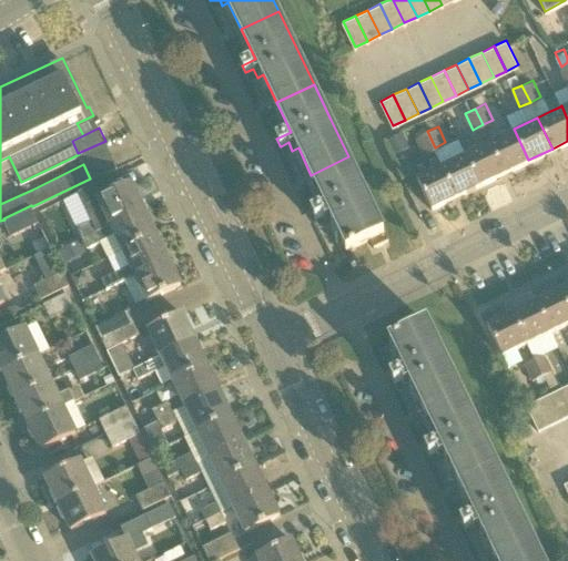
[(505,172),(528,160),(514,129),(489,141),(505,172)]
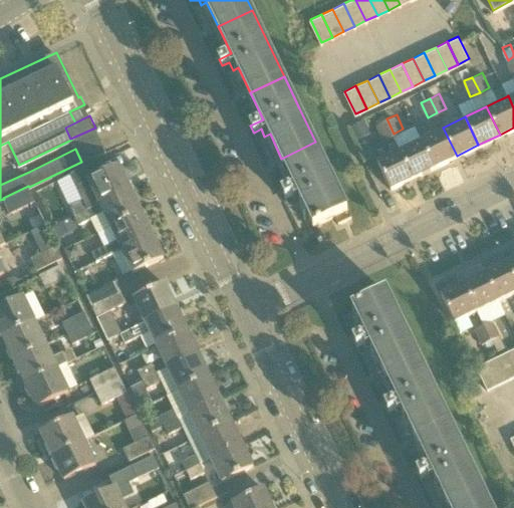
[(383,138),(394,134),(387,118),(377,122),(383,138)]
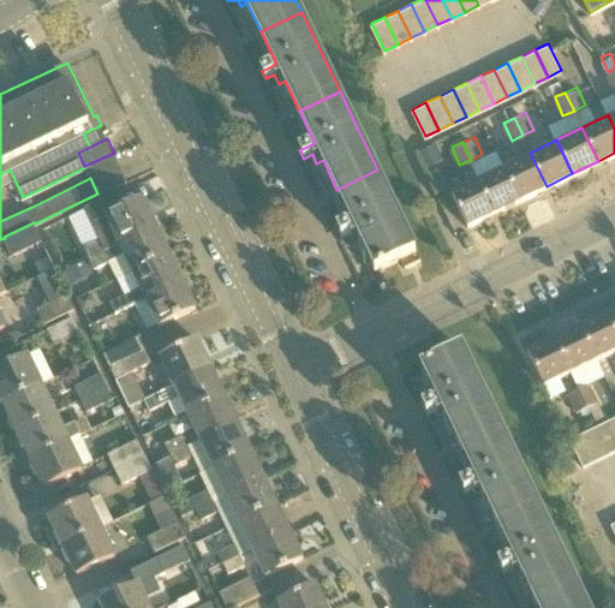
[(520,198),(547,186),(530,153),(505,165),(520,198)]
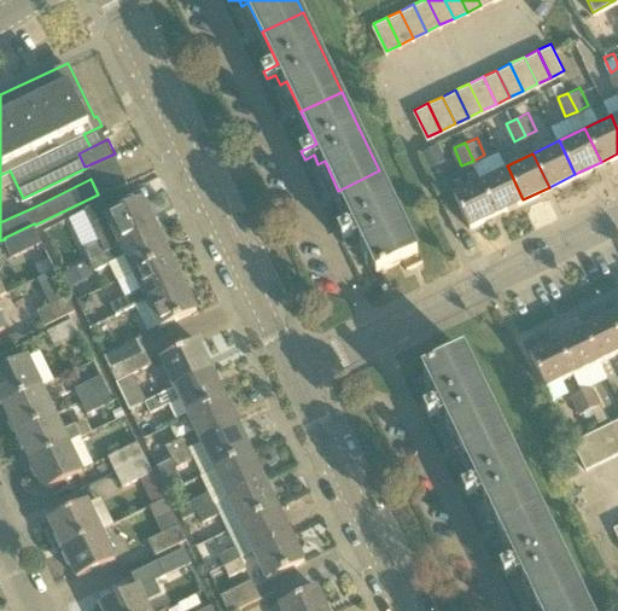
[(91,179),(98,195),(127,180),(121,166),(91,179)]
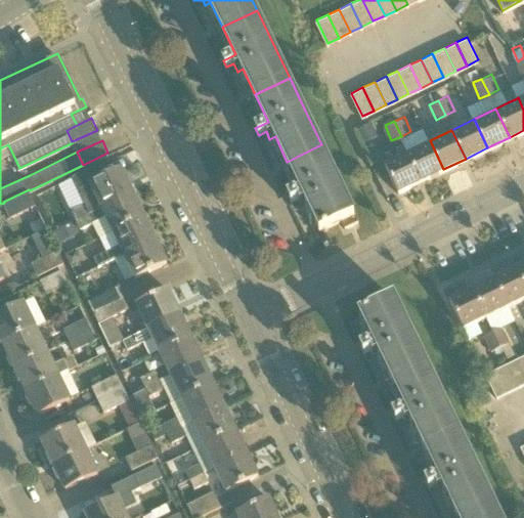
[(422,179),(443,169),(430,140),(407,152),(422,179)]
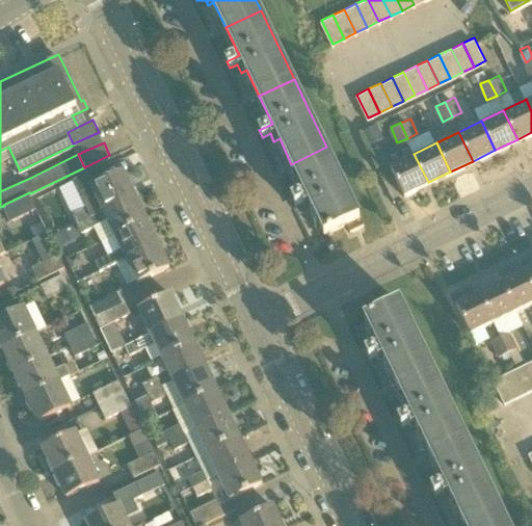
[(360,215),(343,181),(326,147),(291,164),(304,191),(292,198),(295,204),(295,205),(302,201),(307,209),(312,206),(314,211),(324,232),(346,221),(350,229),(355,227),(361,224),(364,222),(360,215)]
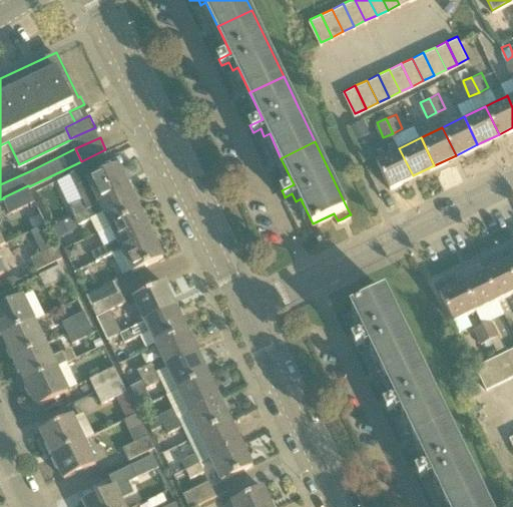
[(390,186),(413,175),(399,148),(377,159),(390,186)]
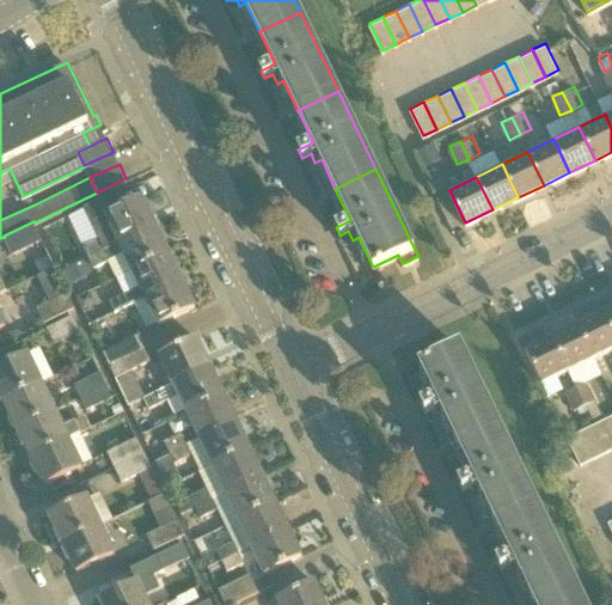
[(90,252),(155,221),(142,194),(91,218),(99,236),(84,242),(90,252)]
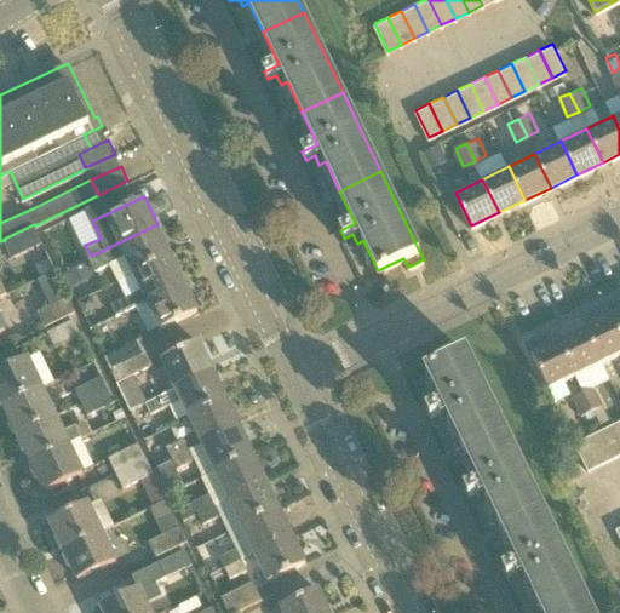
[(42,240),(35,225),(34,224),(4,239),(5,240),(12,256),(42,240)]
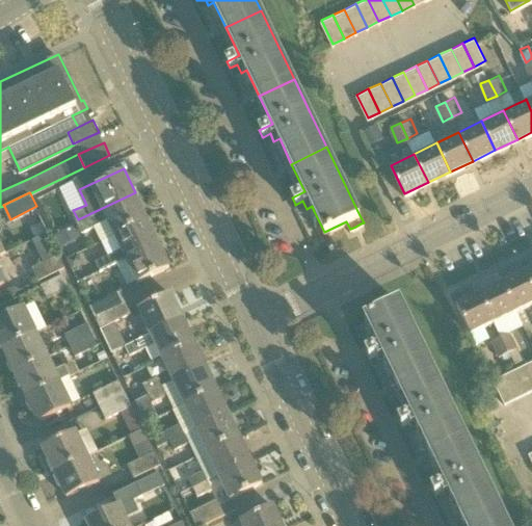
[(145,215),(135,192),(78,219),(82,230),(95,224),(107,217),(114,231),(145,215)]
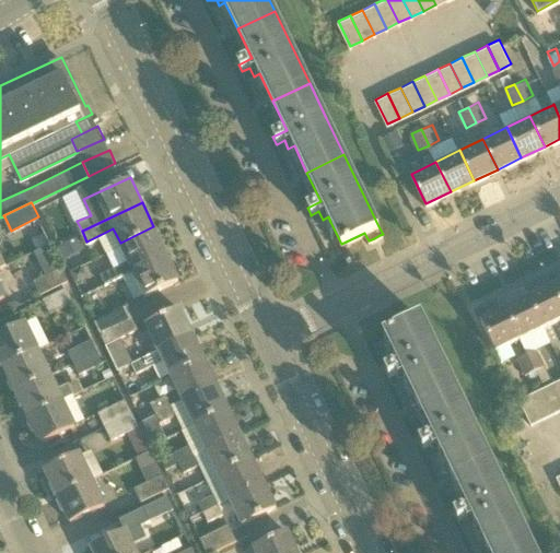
[(165,251),(153,226),(120,243),(127,258),(101,272),(106,282),(132,269),(132,268),(165,251)]
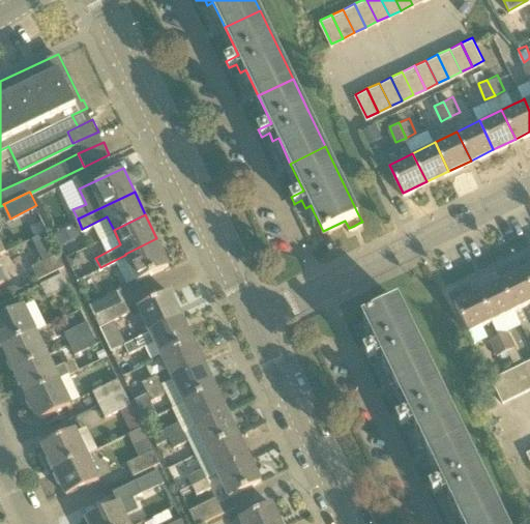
[(55,230),(60,241),(80,232),(75,221),(55,230)]
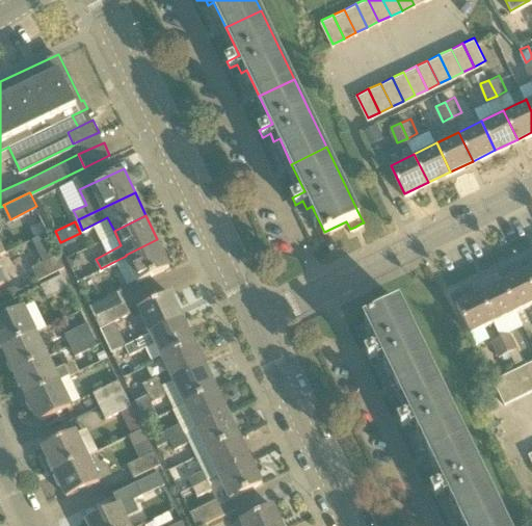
[(126,255),(126,256),(137,280),(169,264),(157,239),(126,255)]
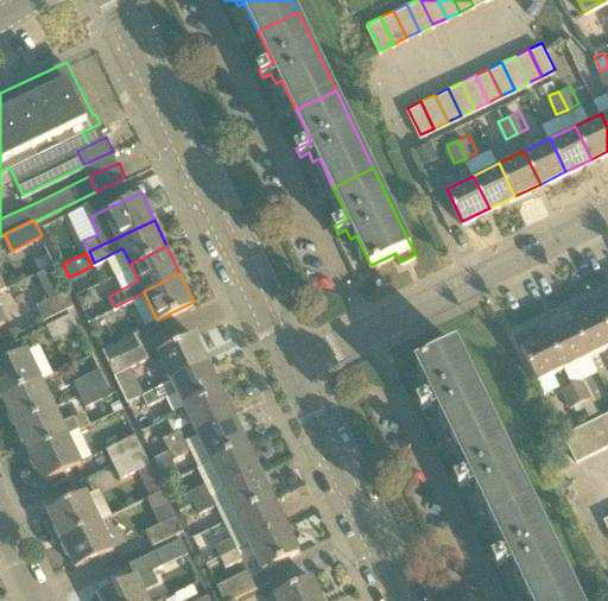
[(90,293),(87,286),(77,291),(83,303),(88,301),(90,293)]
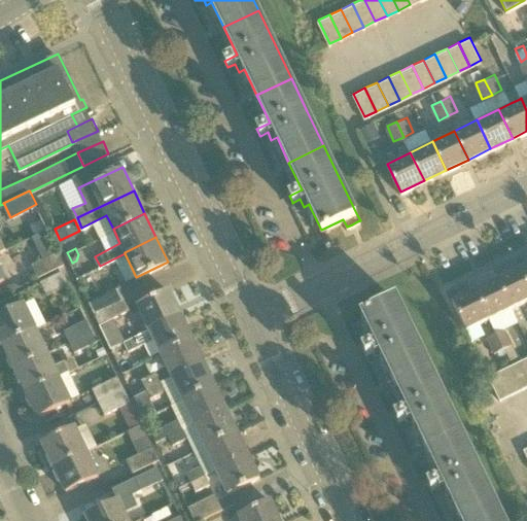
[(59,250),(32,263),(38,276),(65,264),(59,250)]
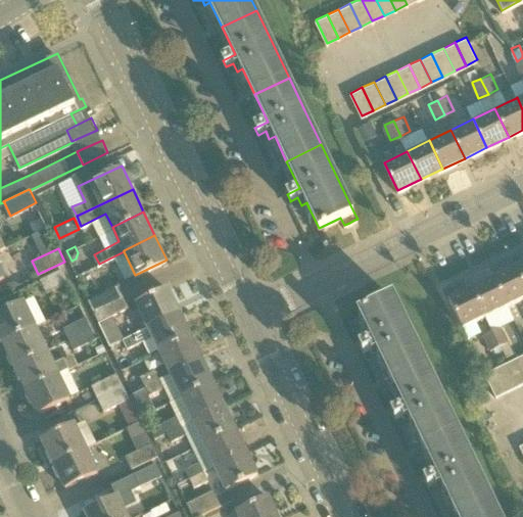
[(508,303),(522,295),(522,279),(516,265),(493,275),(508,303)]
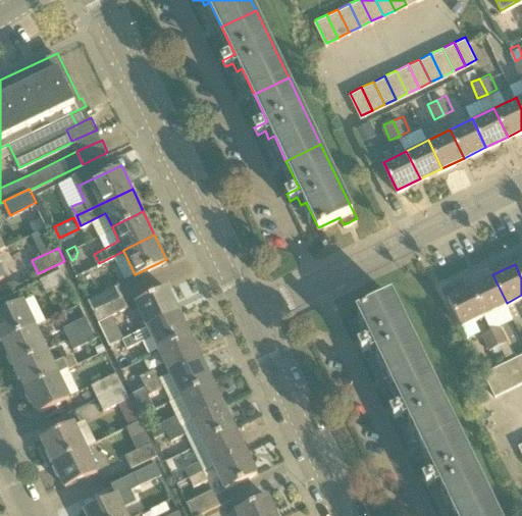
[(62,267),(40,277),(46,290),(68,279),(62,267)]
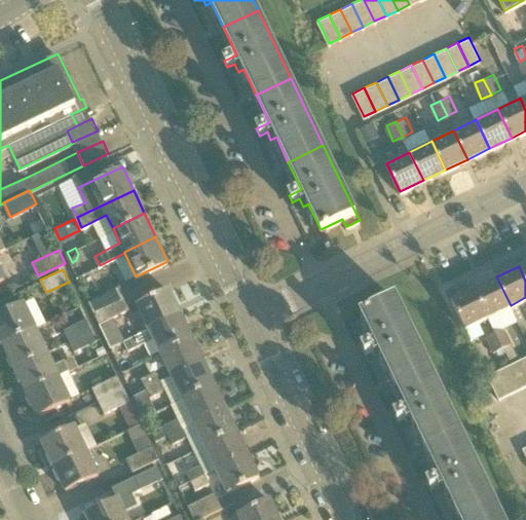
[(488,316),(511,305),(496,276),(475,288),(488,316)]
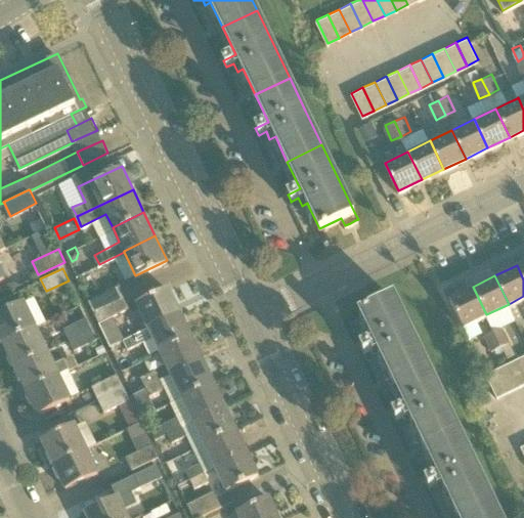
[(94,309),(124,294),(119,284),(88,298),(94,309)]
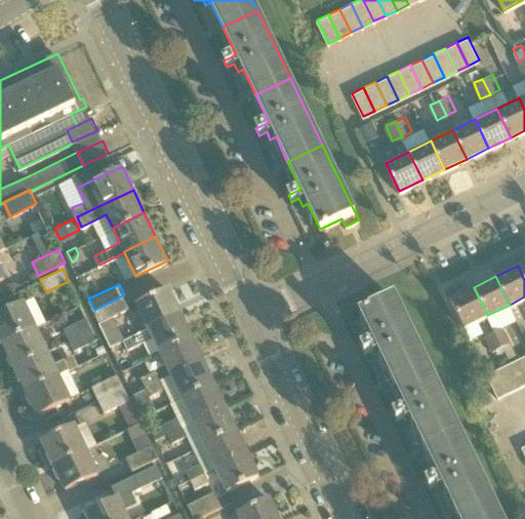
[(148,324),(179,309),(168,287),(136,302),(148,324)]
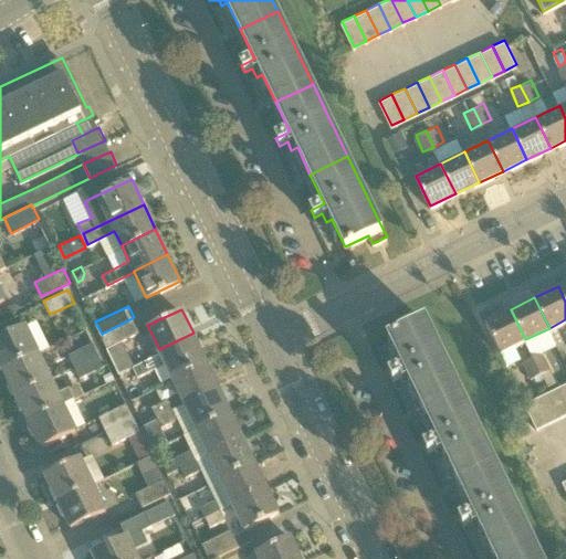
[(501,351),(525,339),(511,309),(485,320),(501,351)]
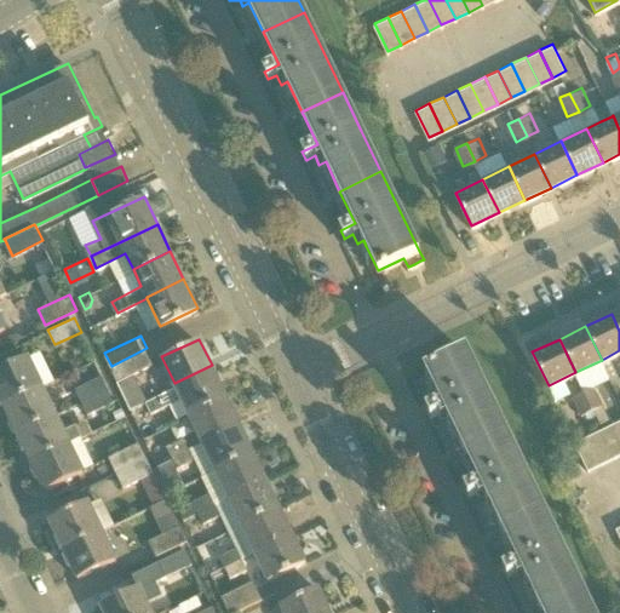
[(133,371),(153,361),(147,348),(112,366),(118,379),(133,371)]
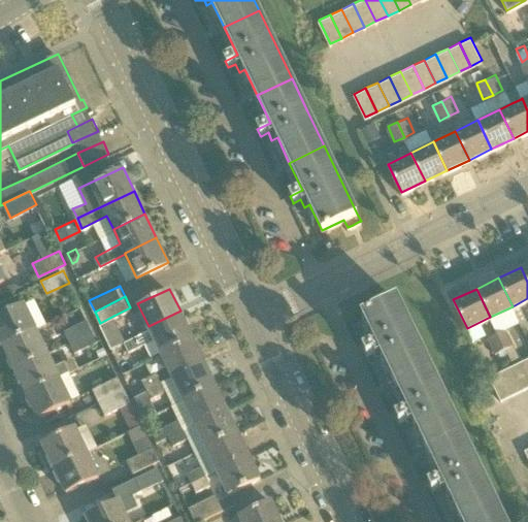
[(430,365),(414,331),(397,297),(362,314),(375,341),(363,348),(366,354),(366,355),(373,352),(377,359),(383,357),(395,382),(430,365)]
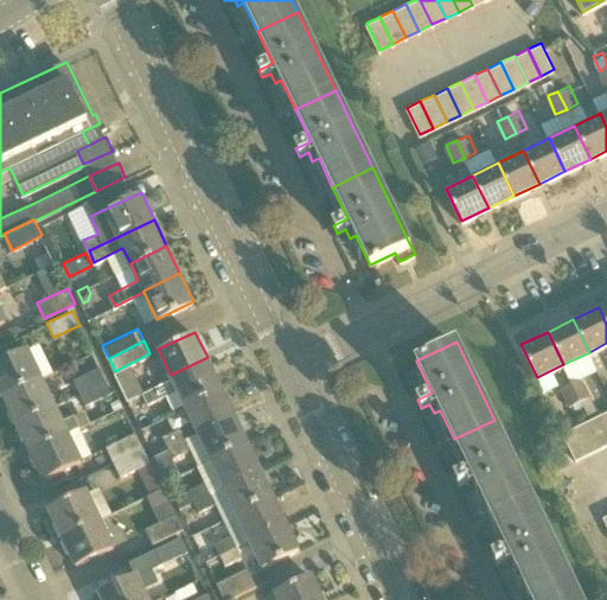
[(0,391),(1,391),(2,393),(40,375),(27,349),(0,361),(0,391)]
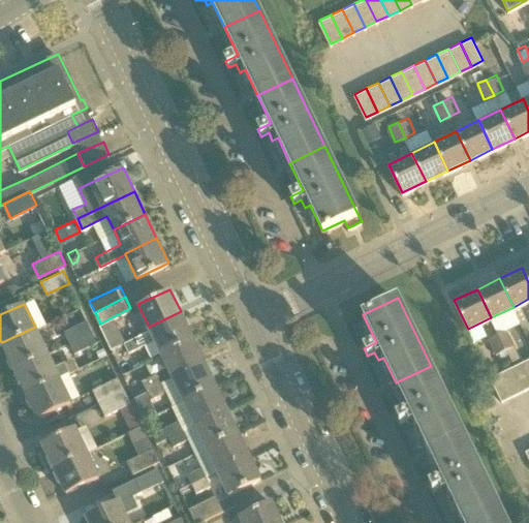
[(149,327),(160,350),(192,335),(181,311),(149,327)]
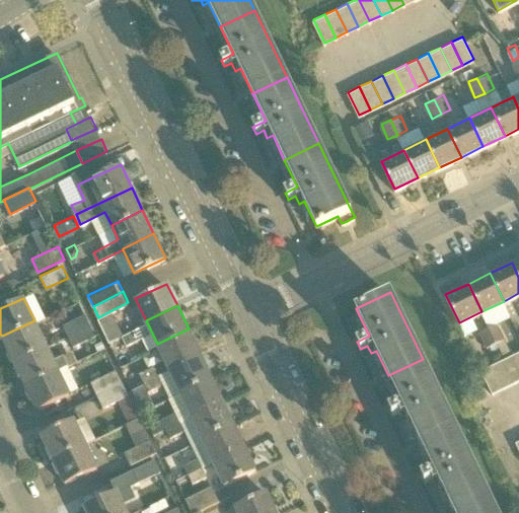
[(112,310),(98,317),(109,340),(123,333),(112,310)]
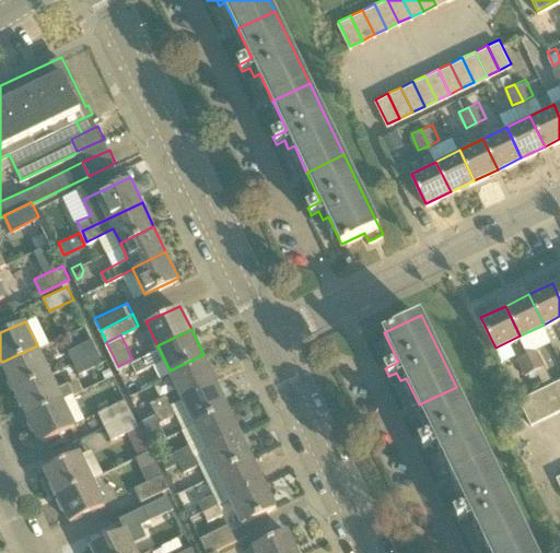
[(74,361),(97,350),(92,338),(68,349),(74,361)]
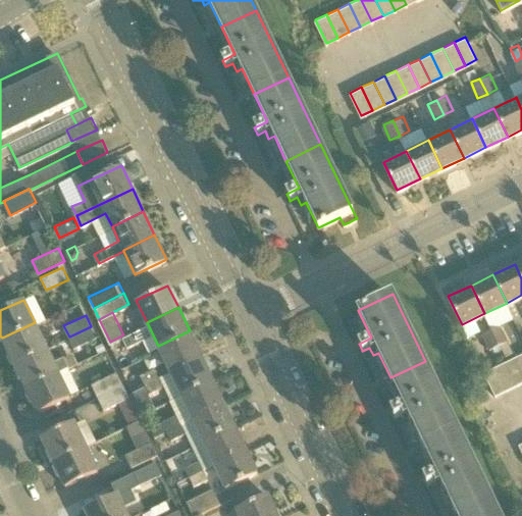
[(46,346),(35,322),(2,338),(8,351),(6,351),(11,361),(13,360),(14,361),(46,346)]
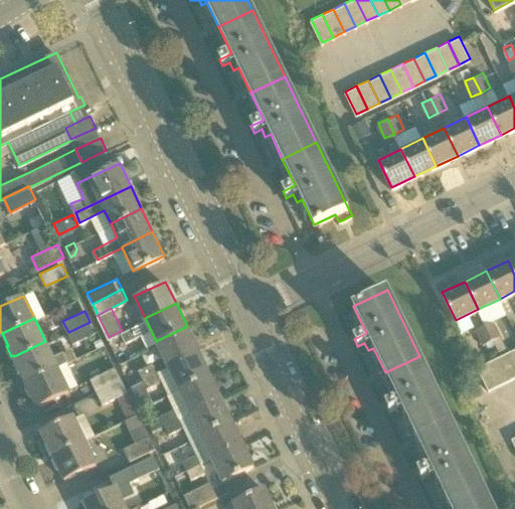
[(485,324),(494,343),(496,343),(499,348),(506,345),(501,334),(502,334),(495,319),(485,324)]
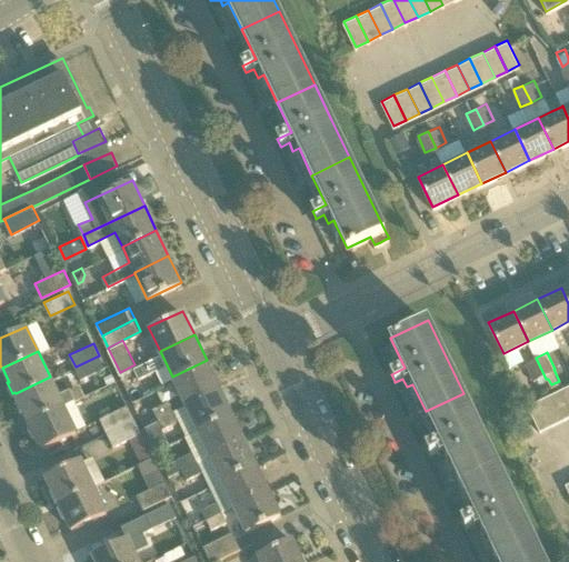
[(99,355),(76,367),(81,379),(105,368),(99,355)]
